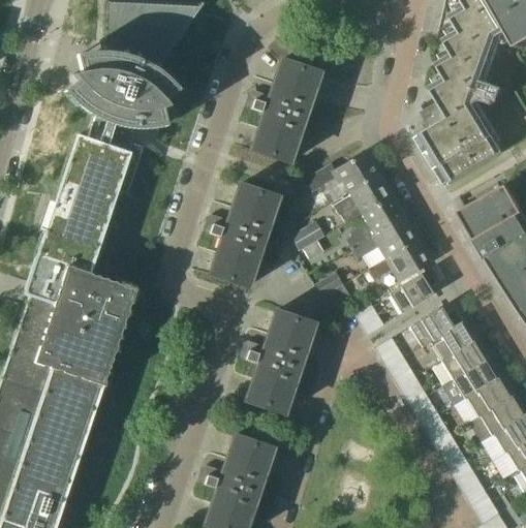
[(424,134),(453,183),(454,184),(506,152),(477,104),(484,100),(496,105),(500,94),(504,95),(506,88),(490,82),(489,84),(485,82),(500,37),(509,31),(491,0),(465,0),(469,6),(454,16),(462,30),(446,39),(456,54),(439,63),(449,78),(433,87),(444,106),(430,116),(436,127),(424,134)]
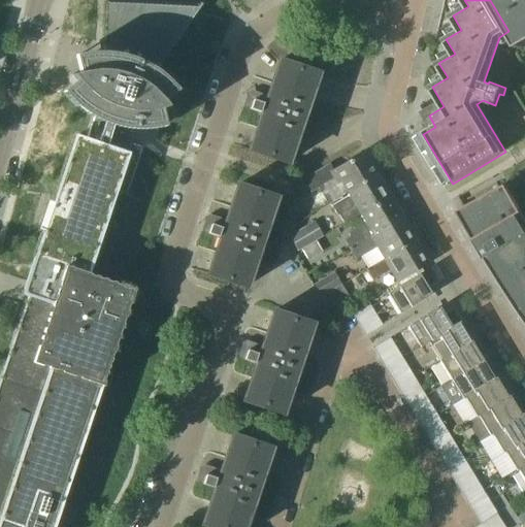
[(495,0),(524,48),(524,0),(495,0)]
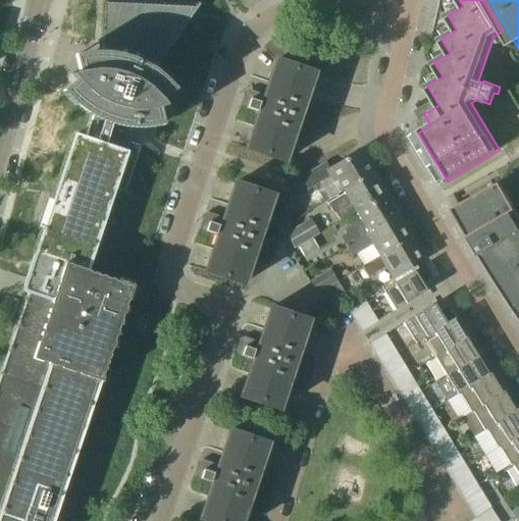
[(0,520),(55,520),(103,380),(104,380),(137,285),(90,269),(117,188),(132,193),(132,192),(128,191),(143,145),(132,141),(133,126),(141,127),(150,126),(158,126),(166,124),(162,107),(169,105),(165,99),(178,89),(167,80),(156,70),(160,64),(167,53),(203,3),(201,3),(199,6),(110,2),(108,2),(106,51),(99,51),(92,52),(85,53),(78,54),(82,71),(74,73),(79,79),(65,90),(71,98),(79,104),(87,110),(96,115),(92,126),(83,122),(57,199),(47,230),(52,232),(0,386),(0,520)]
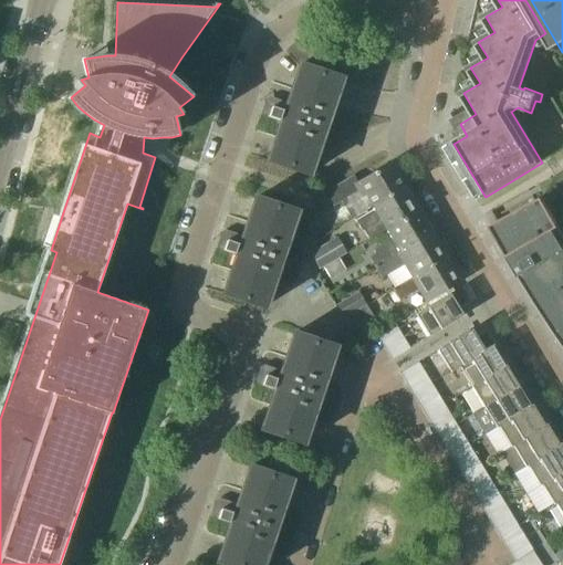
[(283,121),(271,159),(312,174),(323,142),(321,140),(326,126),(330,127),(331,126),(326,125),(332,110),(333,110),(344,79),(303,64),(290,104),(273,98),(269,102),(264,114),(283,121)]
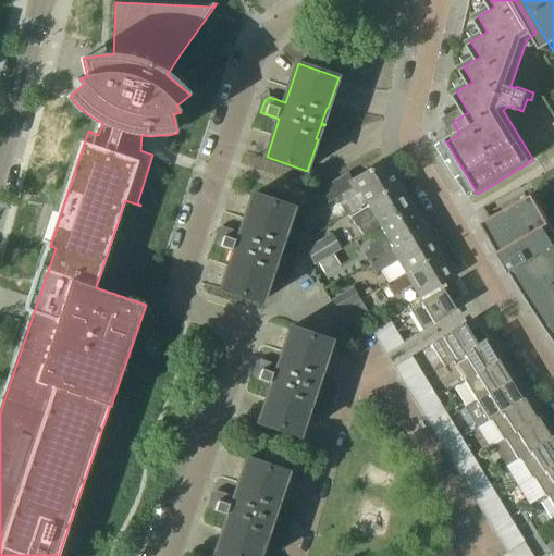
[(352,213),(401,184),(386,161),(355,180),(351,172),(324,187),(332,200),(339,196),(349,214),(352,213)]
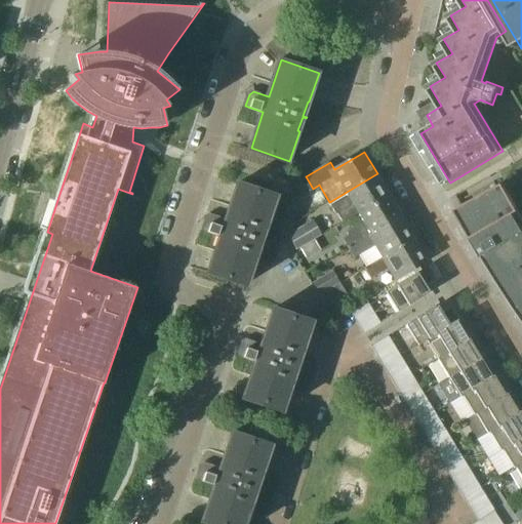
[(361,212),(390,195),(377,173),(331,201),(338,213),(340,212),(346,222),(361,212)]
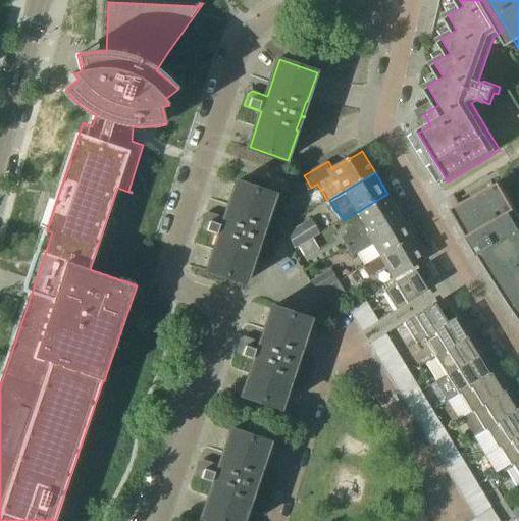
[(220,235),(216,249),(208,270),(247,282),(257,254),(255,253),(259,239),(263,240),(264,239),(260,238),(264,223),(266,224),(266,223),(276,195),(238,181),(225,219),(211,214),(206,216),(203,228),(220,235)]
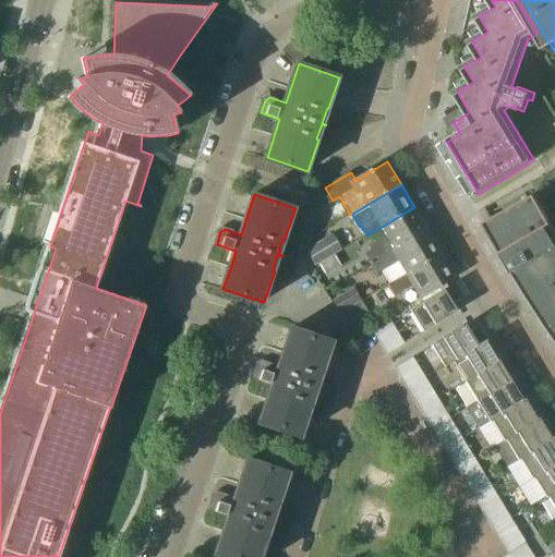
[(554,220),(540,195),(487,223),(505,254),(520,280),(539,309),(554,331),(554,220)]
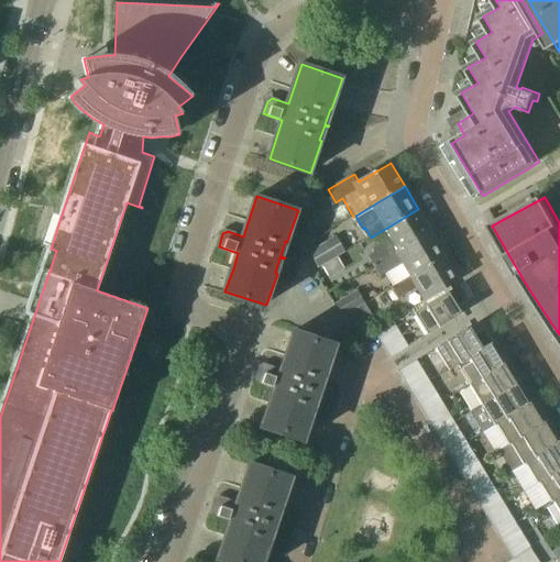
[(376,263),(431,230),(418,209),(387,228),(393,237),(375,248),(376,251),(371,254),(376,263)]
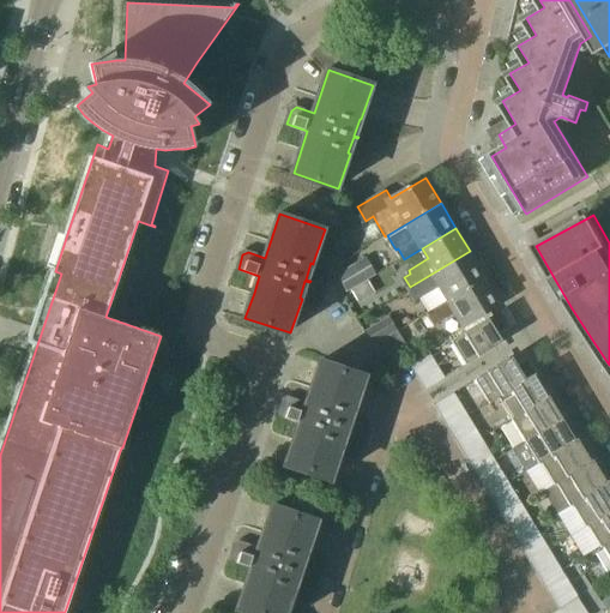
[(450,300),(487,278),(470,251),(410,287),(417,300),(441,287),(450,300)]
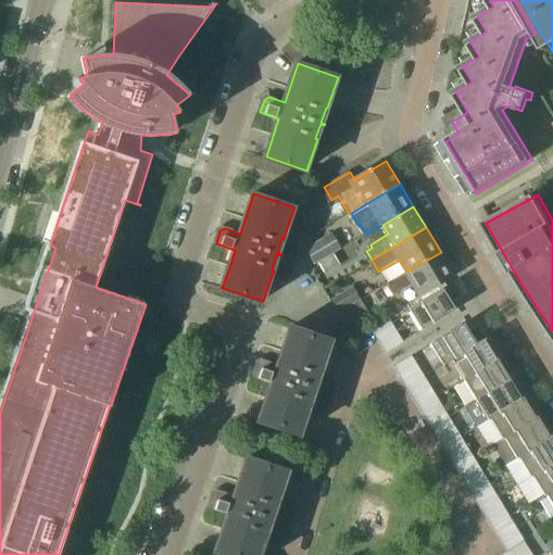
[(315,263),(342,248),(334,232),(306,248),(315,263)]
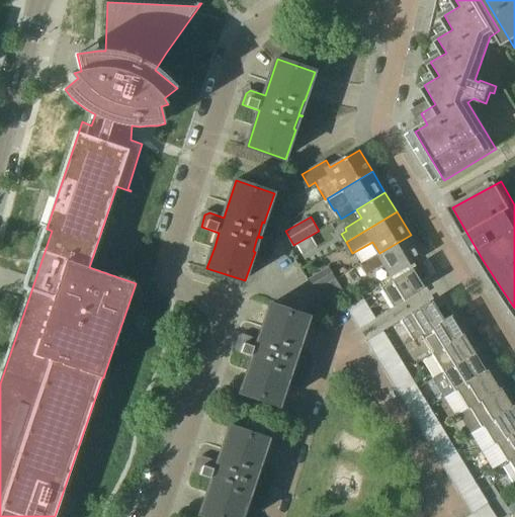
[(394,276),(424,258),(411,235),(379,253),(362,264),(368,274),(385,264),(394,276)]
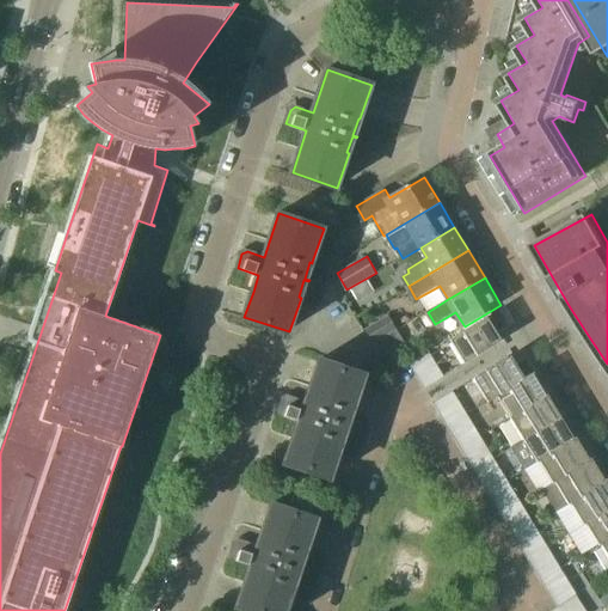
[(467,364),(503,341),(498,333),(509,325),(499,311),(453,340),(467,364)]
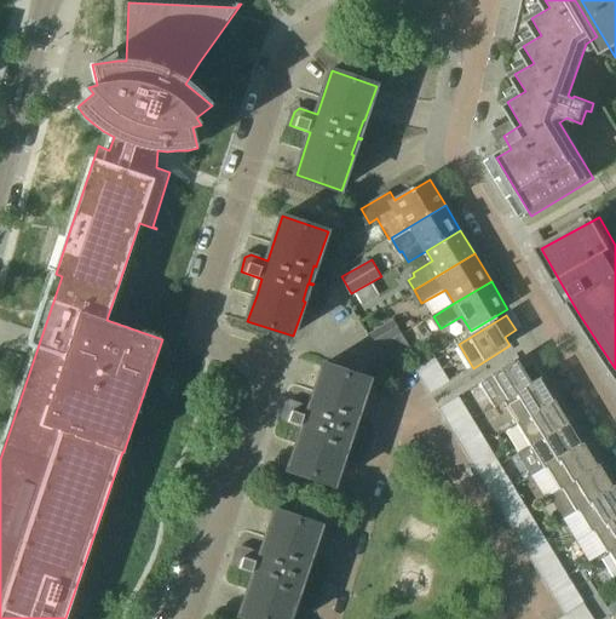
[(380,348),(404,333),(396,319),(370,333),(380,348)]
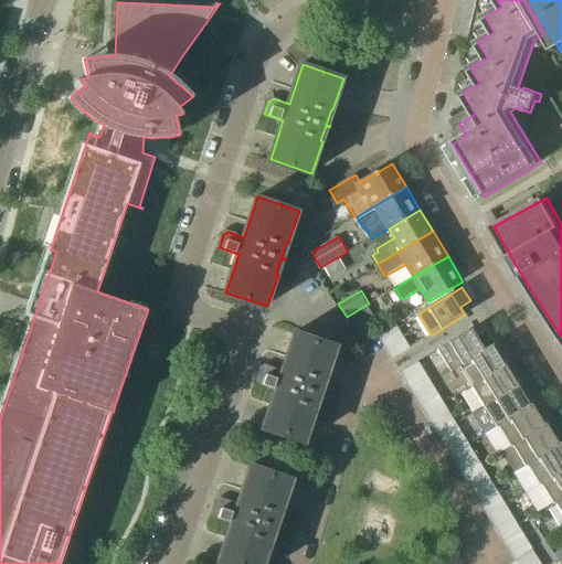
[(354,330),(373,319),(378,317),(369,304),(347,317),(354,330)]
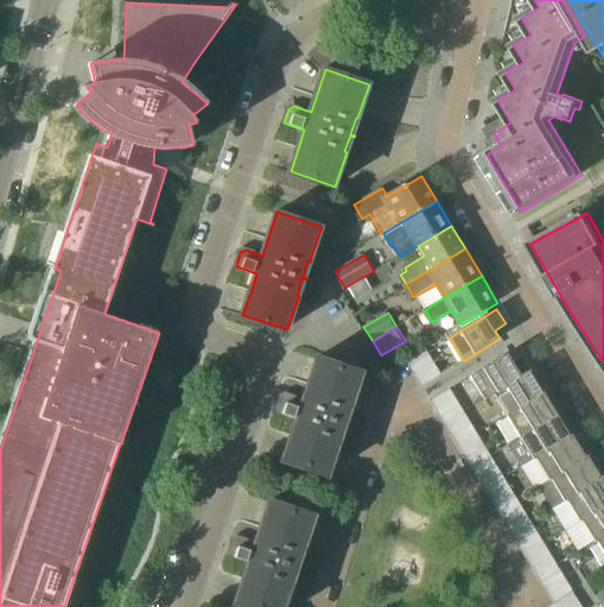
[(495,393),(534,368),(525,355),(515,362),(508,353),(472,377),(488,399),(495,393)]
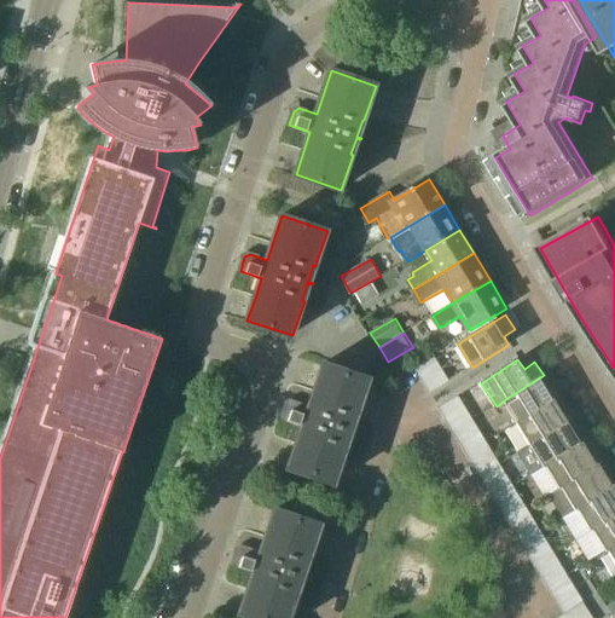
[(358,414),(360,406),(370,379),(324,364),(309,408),(293,402),(286,404),(282,419),(303,426),(289,468),(335,484),(347,449),(344,448),(349,431),(354,432),(350,429),(355,413),(358,414)]
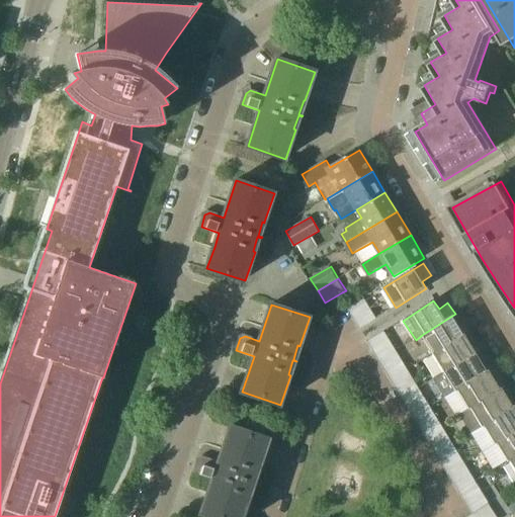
[(355,320),(361,329),(374,320),(369,311),(355,320)]
